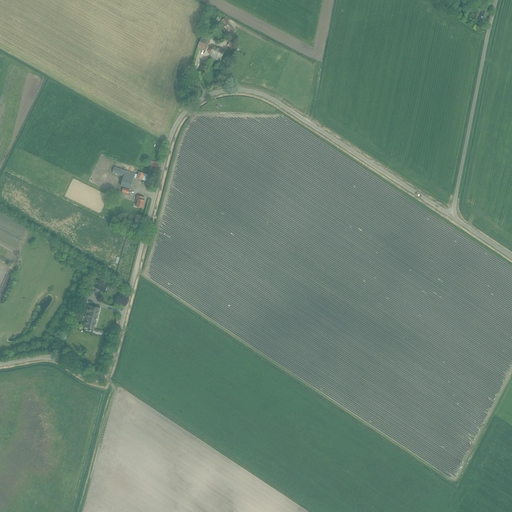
[(485,23),(489,11),(487,10),(488,6),(484,5),(483,9),(480,8),(481,7),(472,4),(471,7),(473,8),(472,9),(477,11),(477,9),(483,11),(480,19),(479,18),(478,21),(479,21),(479,22),(485,23)]
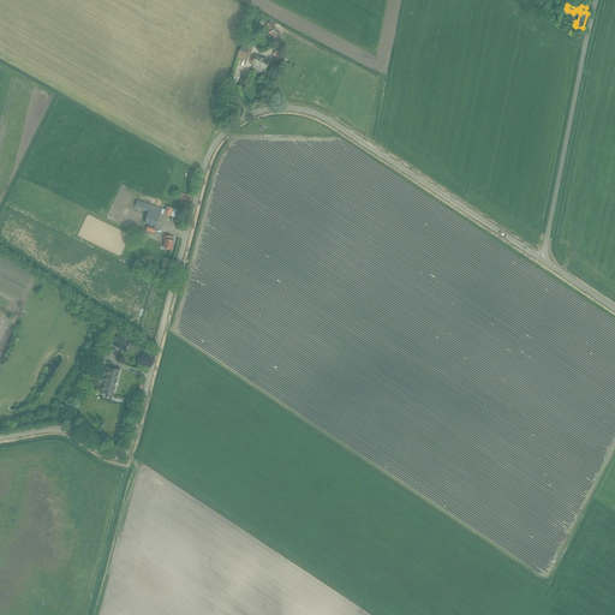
[(243,46),(240,52),(238,58),(246,61),(249,55),(251,49),(243,46)]
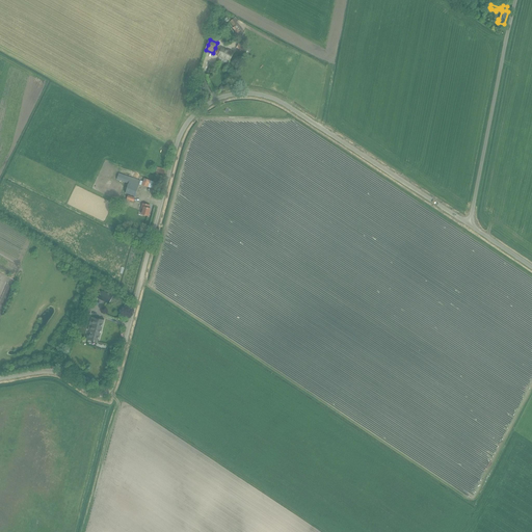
[(237,49),(246,54),(249,49),(239,44),(237,49)]
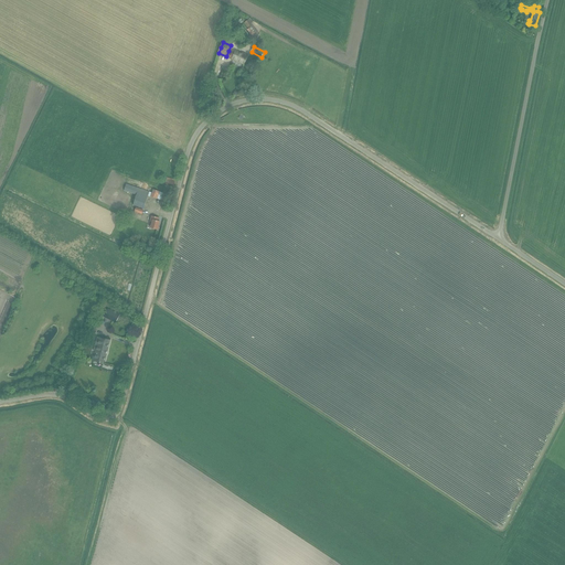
[(236,52),(235,54),(233,59),(244,64),(248,56),(243,53),(242,54),(236,52)]
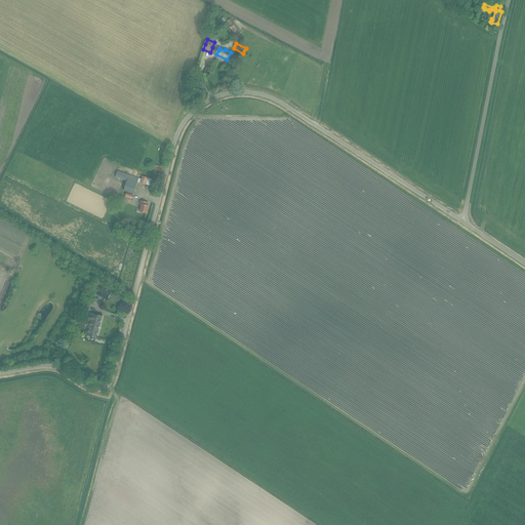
[(153,180),(148,178),(143,176),(142,179),(119,171),(117,177),(128,182),(125,191),(134,194),(138,183),(150,187),(153,180)]
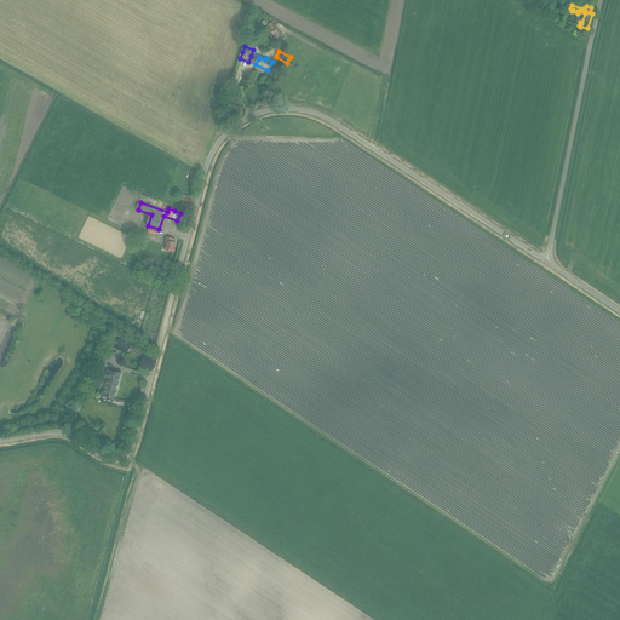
[(165,251),(167,251),(173,253),(176,244),(173,244),(174,240),(166,237),(164,247),(166,248),(165,251)]
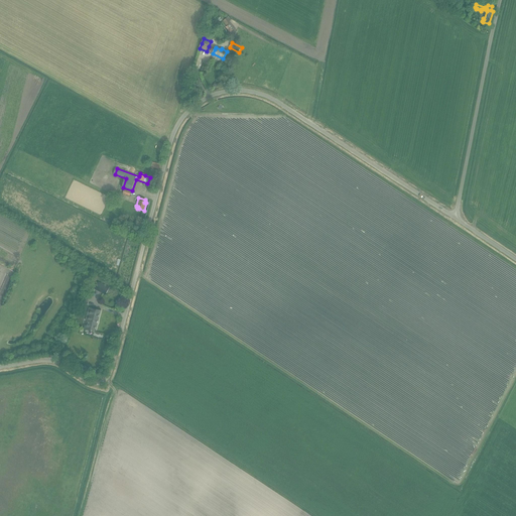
[(99,282),(95,289),(106,295),(110,287),(99,282)]
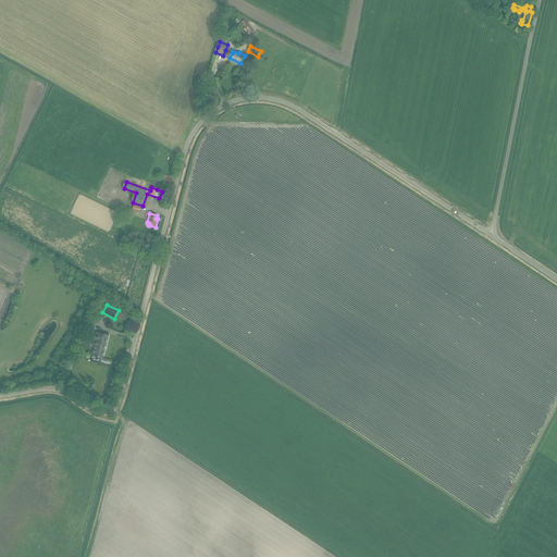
[(88,326),(94,329),(98,319),(93,317),(88,326)]
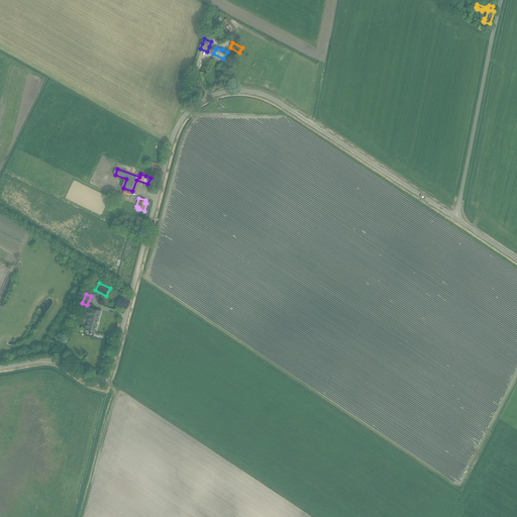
[(85,330),(90,332),(95,333),(100,312),(89,309),(86,321),(91,322),(91,326),(86,325),(85,330)]
